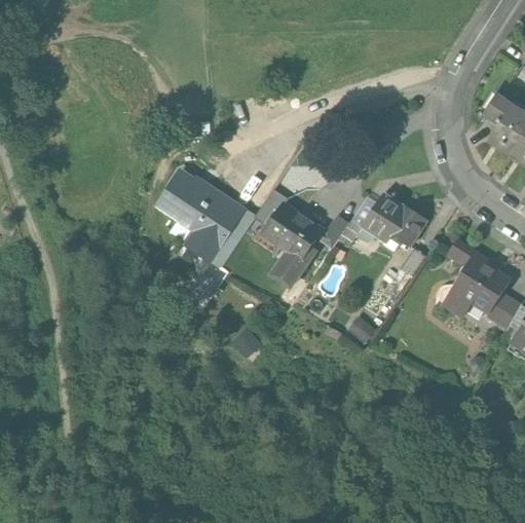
[(524,111),(498,94),(485,114),(498,122),(488,139),(511,154),(524,132),(524,118),(522,116),(524,111)]
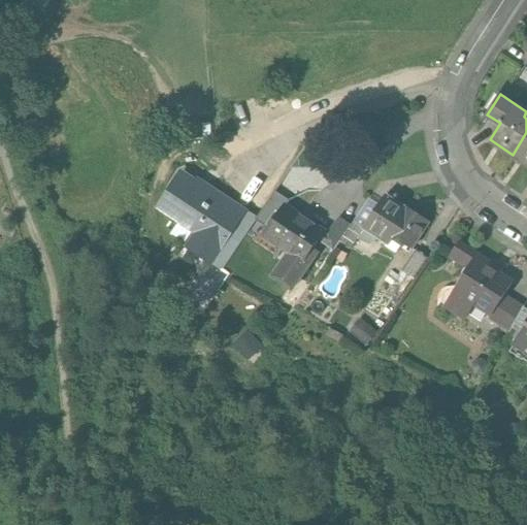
[(526,132),(513,155),(526,163),(526,132)]
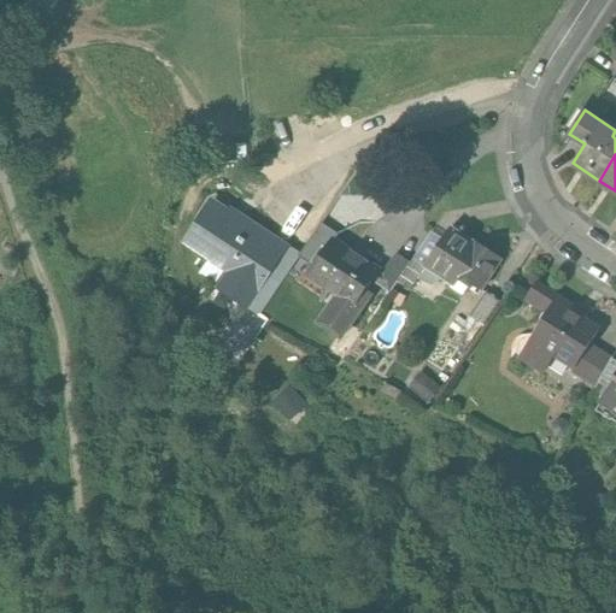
[(274,237),(215,199),(188,240),(234,270),(242,258),(254,266),(274,237)]
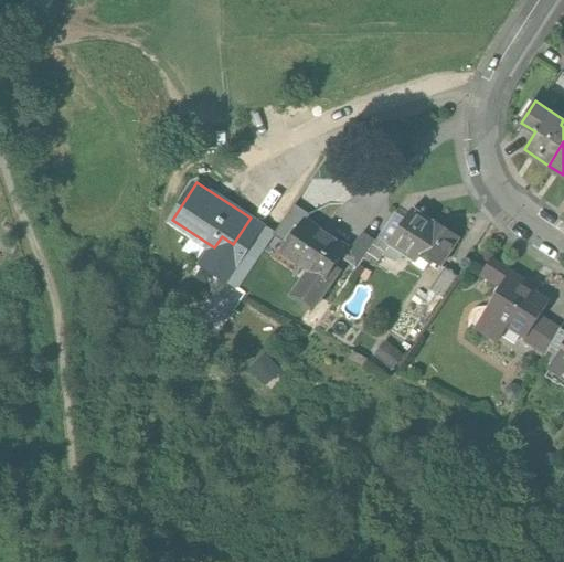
[(458,236),(412,207),(390,242),(387,244),(390,245),(410,258),(416,248),(439,264),(458,236)]
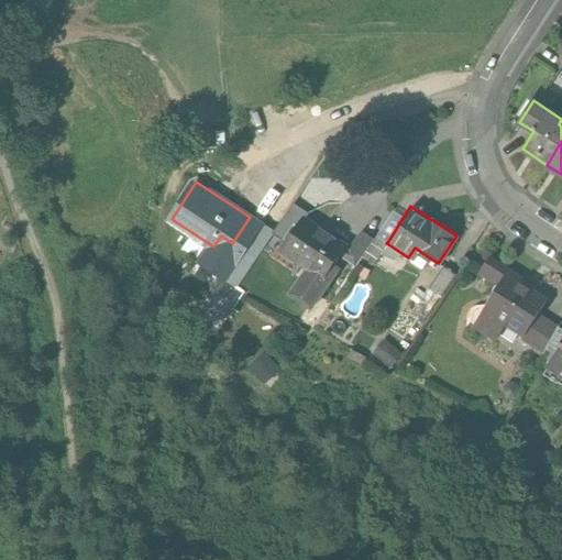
[(261,224),(250,217),(232,243),(245,252),(264,222),(263,221),(261,224)]
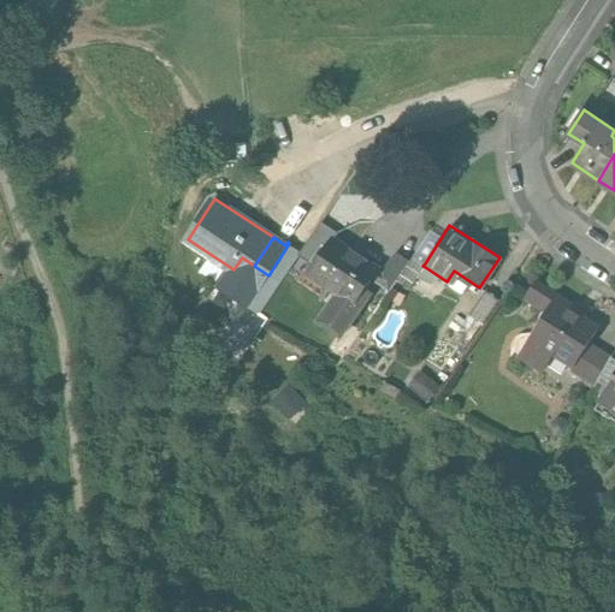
[(379,269),(333,239),(314,269),(330,280),(326,286),(355,304),(379,269)]
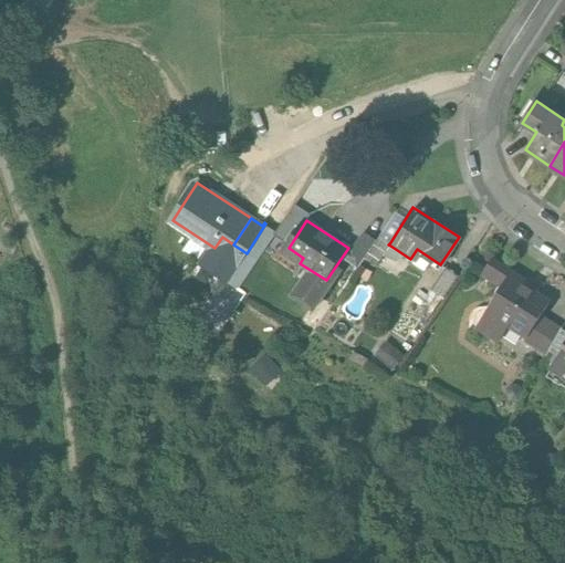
[(379,235),(365,257),(378,264),(390,246),(388,244),(390,242),(379,235)]
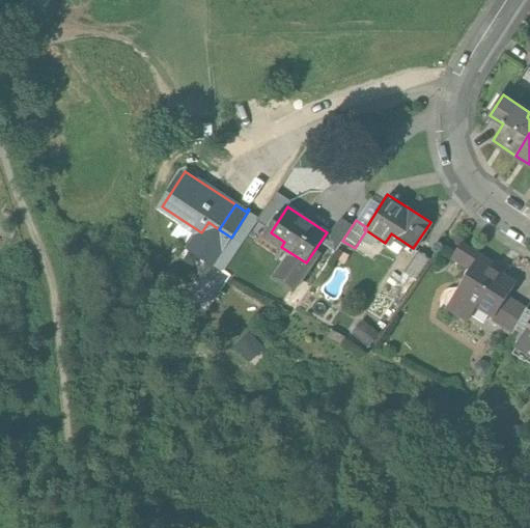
[(503,270),(465,246),(450,269),(461,275),(441,306),(463,321),(473,304),(494,316),(505,296),(513,283),(500,275),(503,270)]
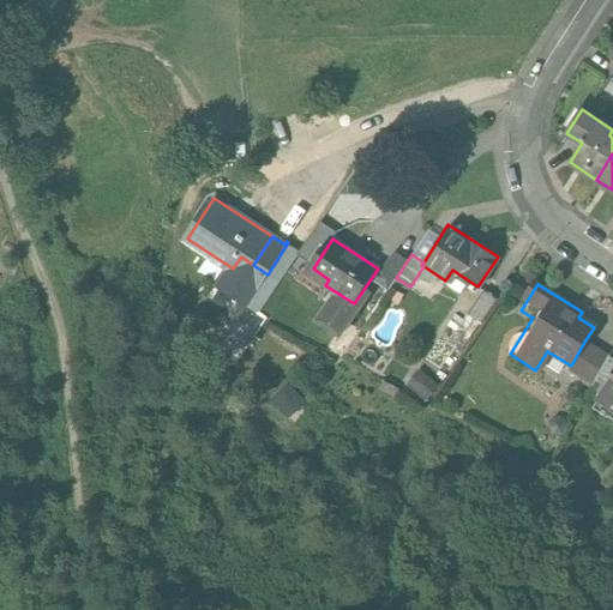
[(432,362),(449,374),(494,308),(478,296),(432,362)]
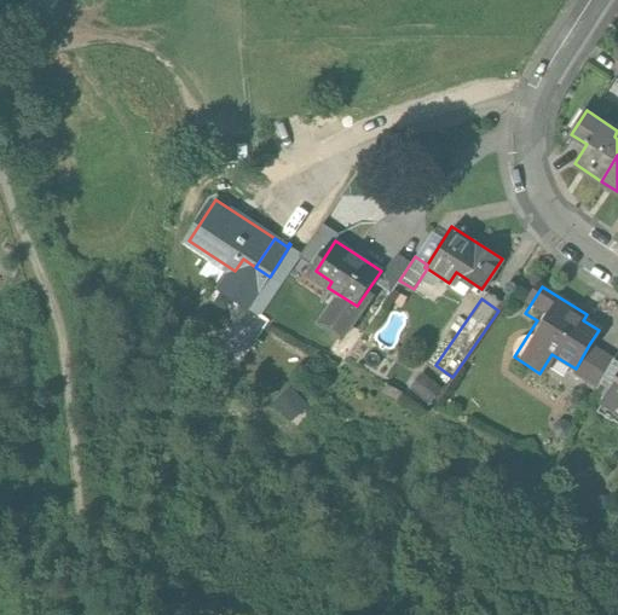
[(613,358),(589,344),(576,369),(573,372),(598,386),(599,383),(613,358)]
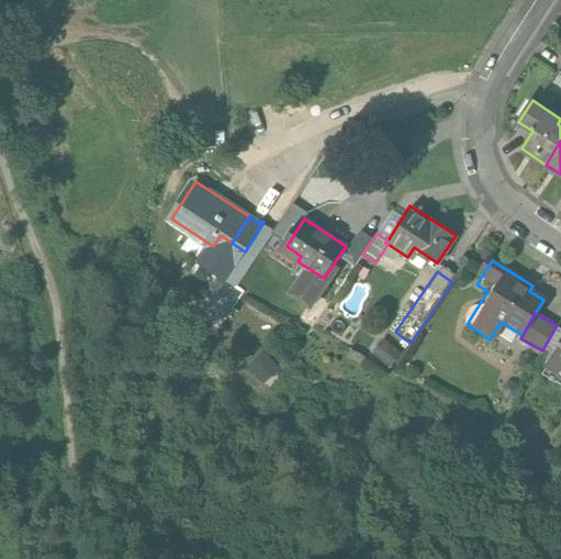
[(560,327),(557,325),(543,348),(553,354),(560,342),(560,327)]
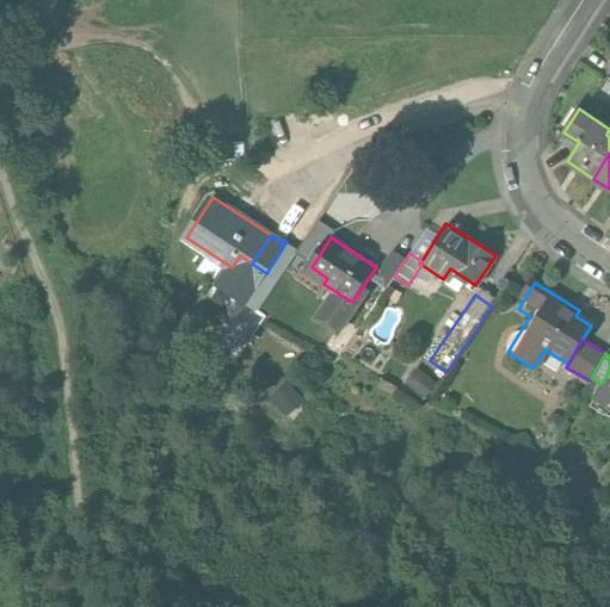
[(609,371),(602,384),(593,398),(609,408),(609,371)]
